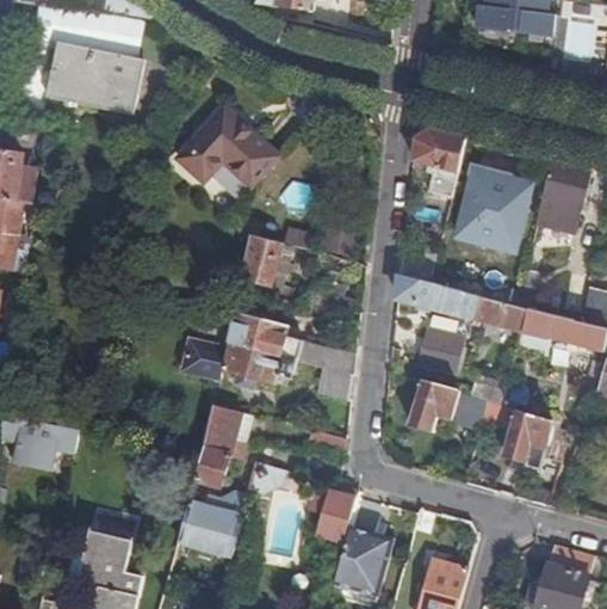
[(12,0),(7,24),(18,25),(23,0),(12,0)]
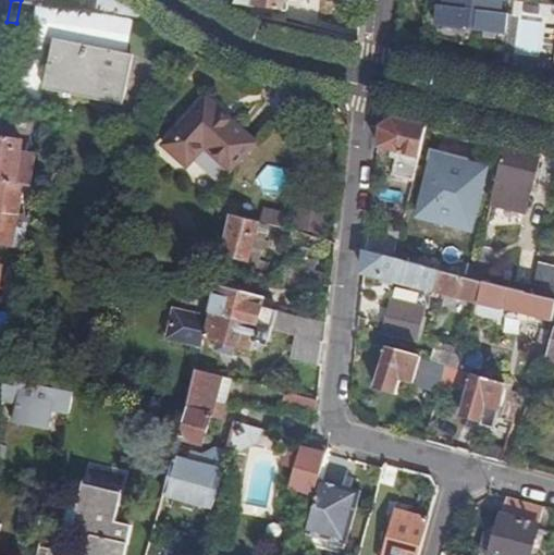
[(139,12),(120,0),(11,0),(21,0),(138,15),(139,12)]
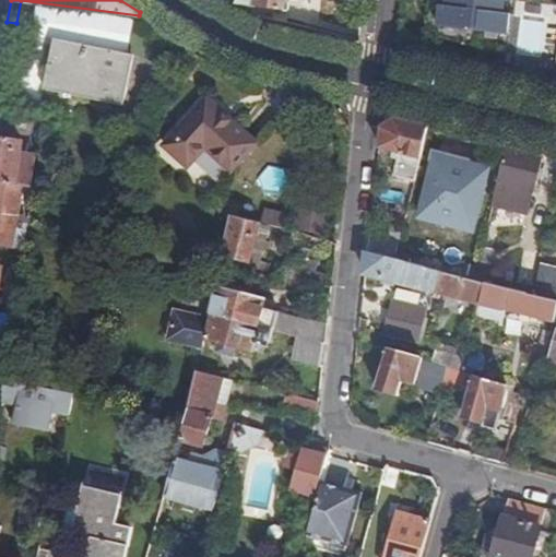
[(506,12),(506,11),(507,0),(447,0),(447,4),(440,3),(438,24),(474,28),(476,9),(506,12)]
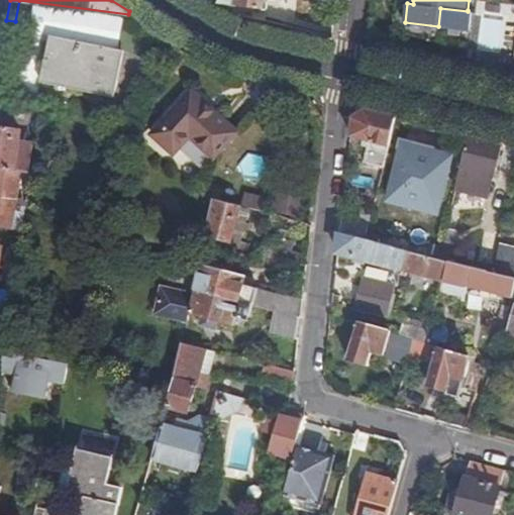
[(443,27),(438,26),(405,22),(407,3),(399,3),(396,28),(430,39),(442,41),(443,27)]
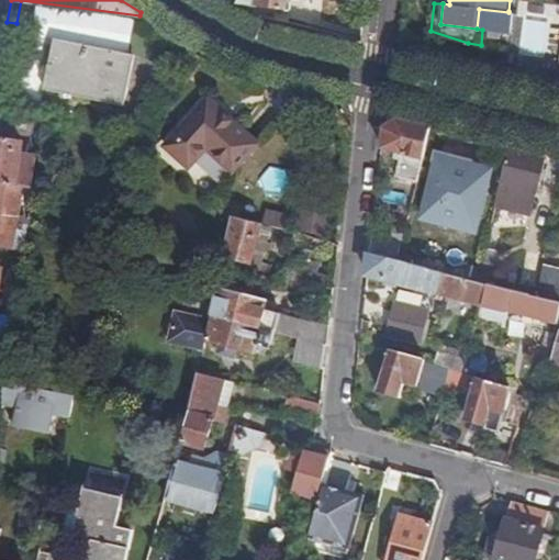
[(514,12),(509,11),(509,12),(479,9),(477,29),(482,30),(512,33),(514,12)]
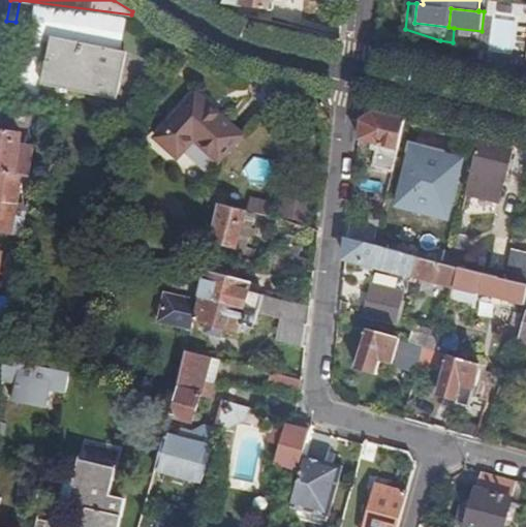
[(123,50),(48,34),(42,58),(41,58),(39,67),(40,68),(37,82),(112,98),(123,50)]
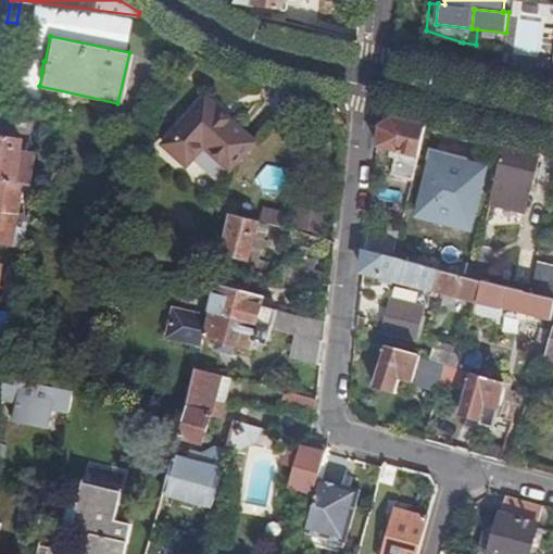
[(202,145),(229,170),(254,142),(203,96),(161,141),(184,164),(202,145)]
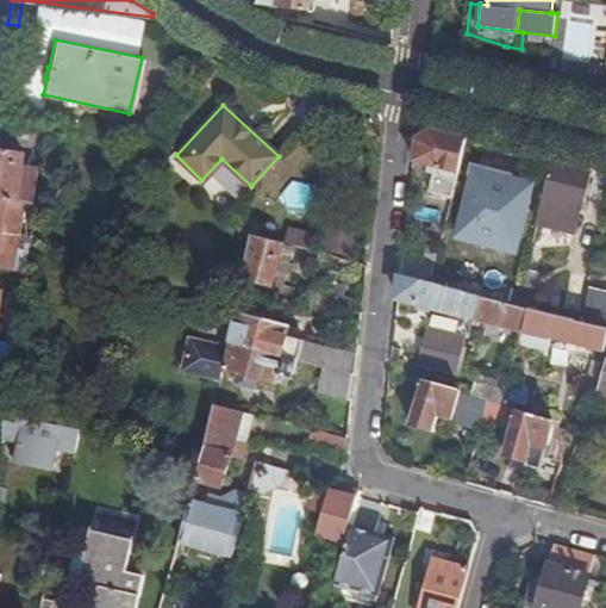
[(453,196),(467,134),(431,125),(416,136),(413,159),(435,163),(429,188),(453,196)]
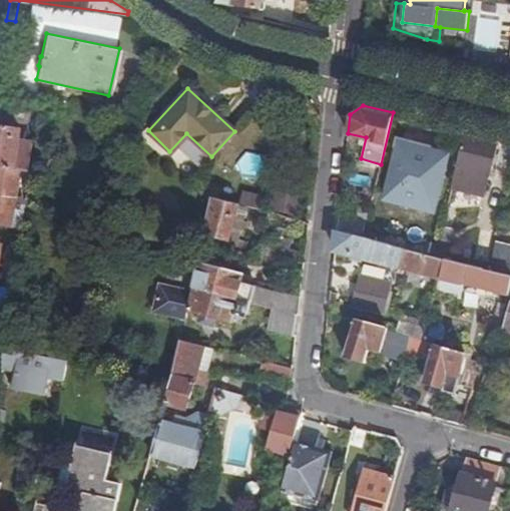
[(0,166),(12,168),(18,128),(0,125),(0,166)]
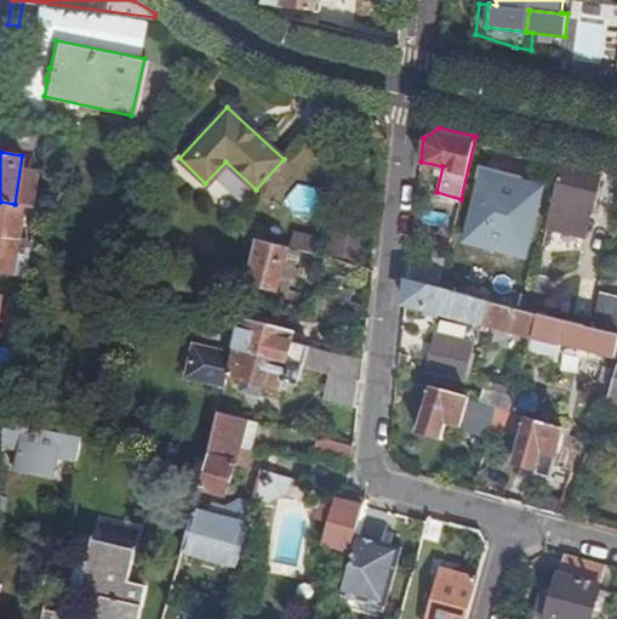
[(586,234),(600,168),(563,159),(547,225),(586,234)]
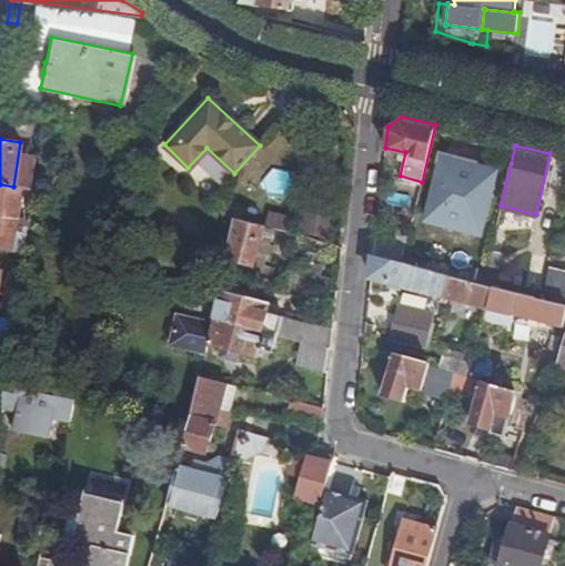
[(429,220),(481,232),(496,169),(443,157),(429,220)]
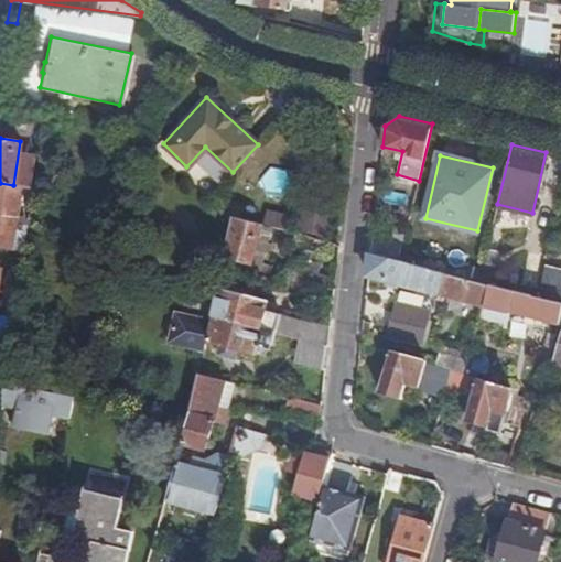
[(0,248),(4,249),(21,252),(23,233),(14,230),(19,201),(28,202),(30,187),(13,185),(0,183),(0,248)]
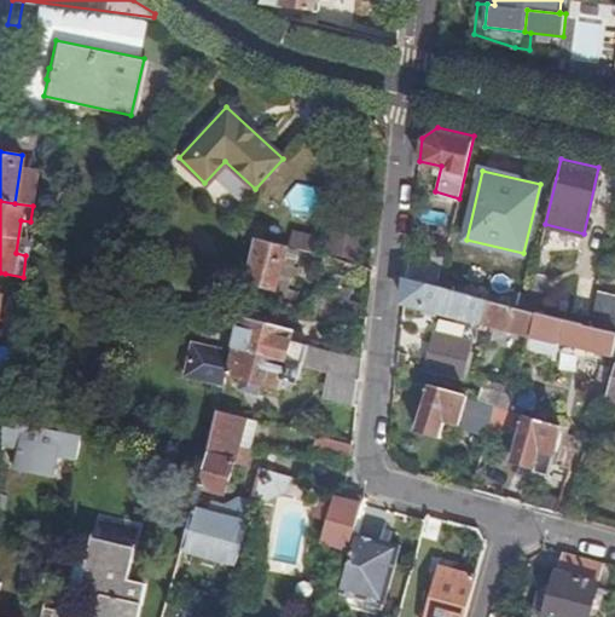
[(326,252),(355,257),(359,232),(330,228),(326,252)]
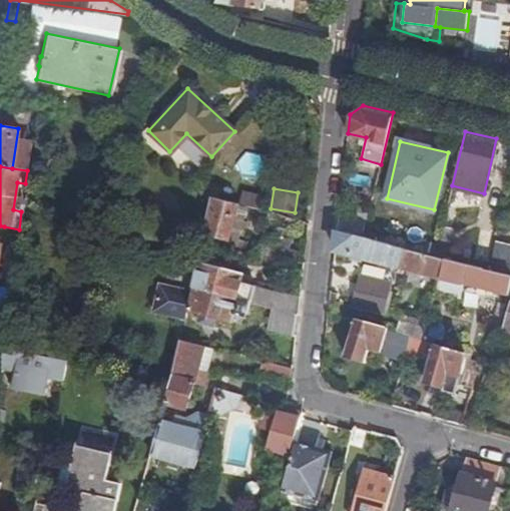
[(255,208),(259,209),(262,196),(241,192),(238,204),(243,205),(255,208)]
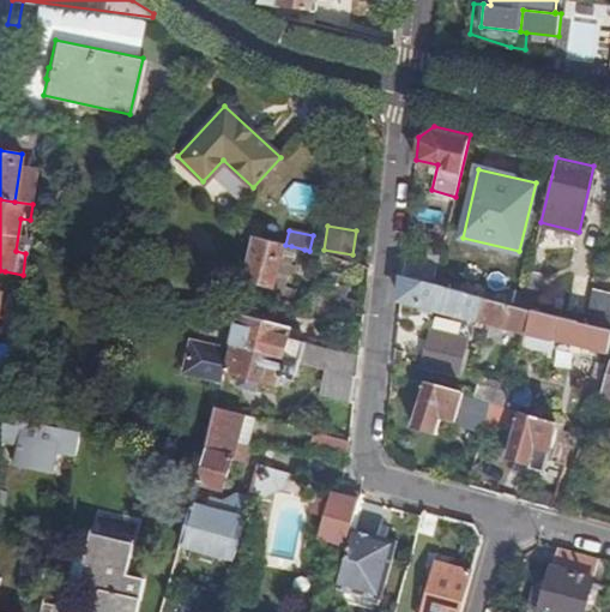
[(291,246),(285,245),(249,237),(241,277),(270,285),(283,288),(291,246)]
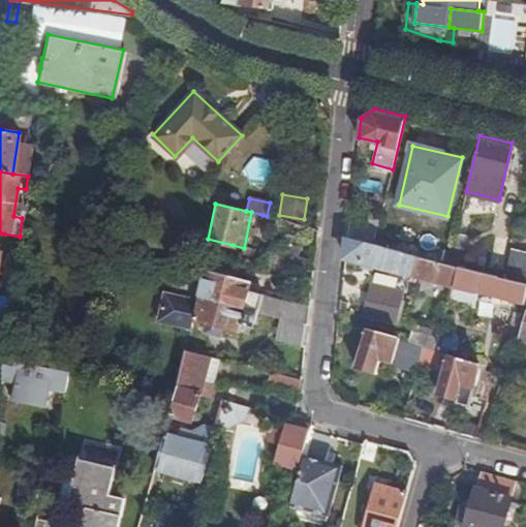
[(254,250),(263,215),(251,212),(244,248),(254,250)]
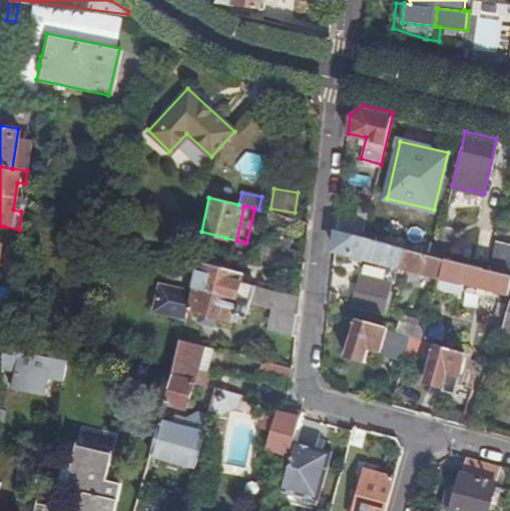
[(340,212),(337,230),(364,236),(369,216),(340,212)]
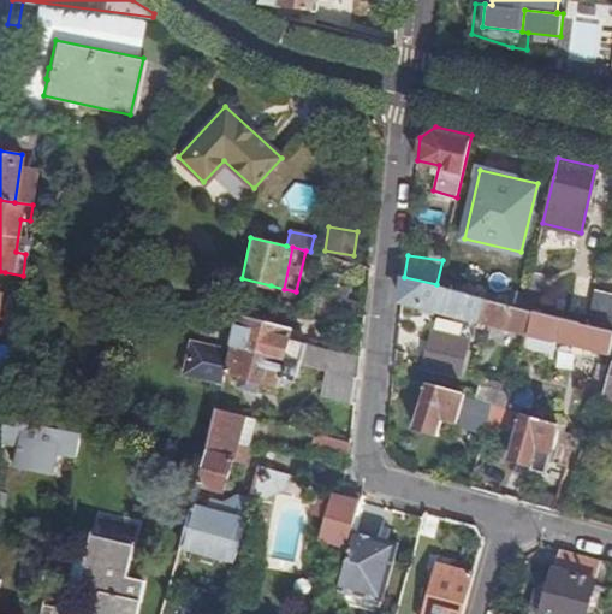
[(351,276),(355,264),(338,259),(334,271),(351,276)]
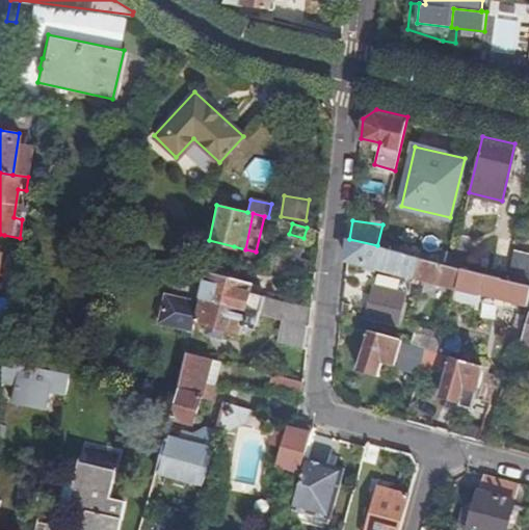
[(3,247),(19,250),(20,238),(4,235),(3,247)]
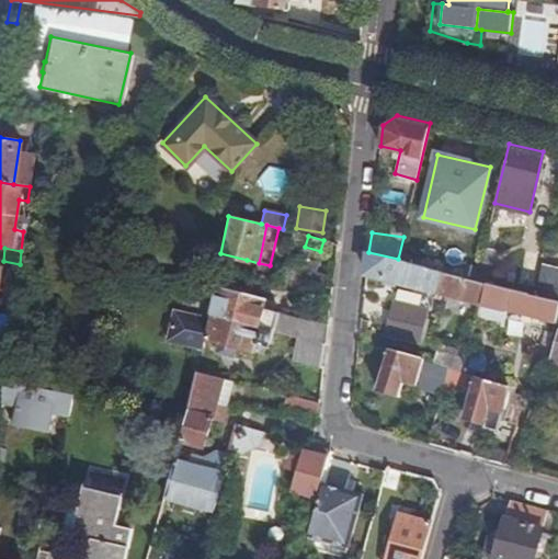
[(368,252),(366,272),(437,291),(442,271),(398,259),(368,252)]
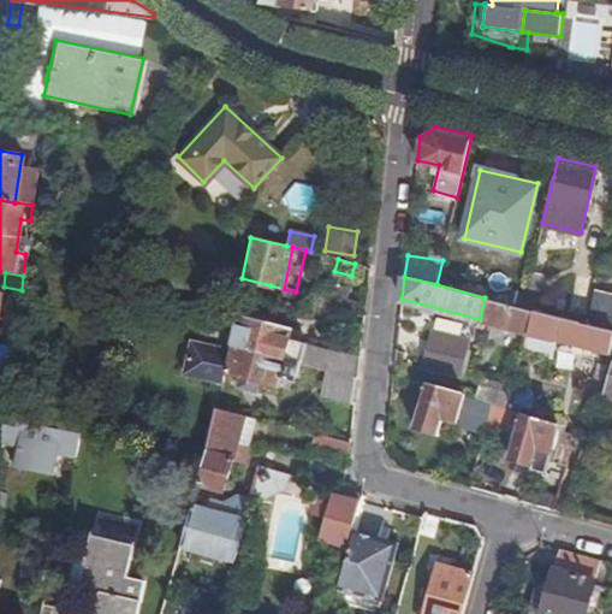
[(269,291),(299,300),(301,294),(296,291),(284,289),(271,285),(269,291)]
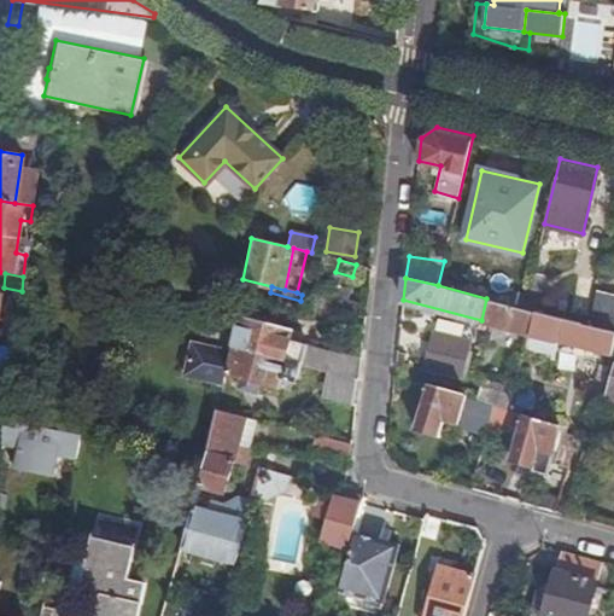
[(613,294),(597,290),(589,325),(613,331),(613,294)]
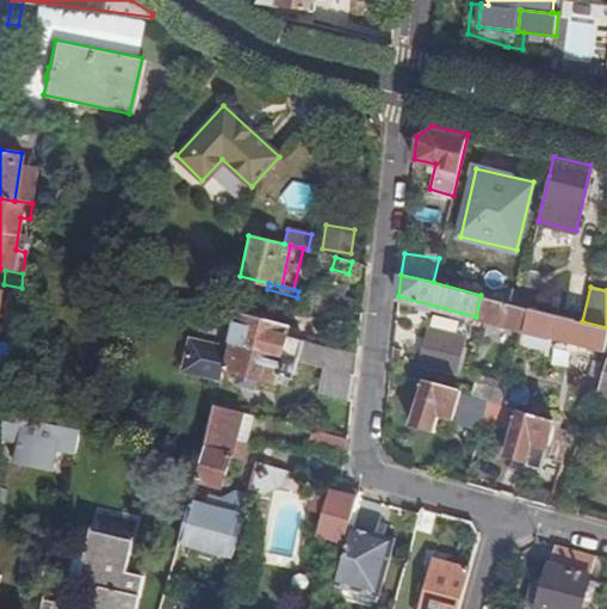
[(525,328),(531,308),(520,305),(481,295),(476,317),(525,328)]
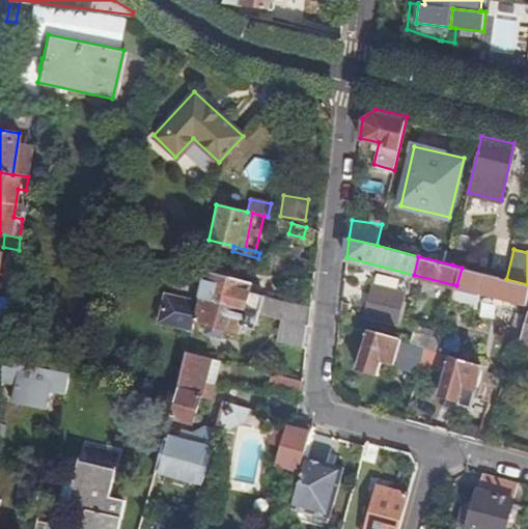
[(526,304),(527,294),(527,284),(506,279),(462,268),(456,285),(452,297),(478,303),(481,293),(526,304)]
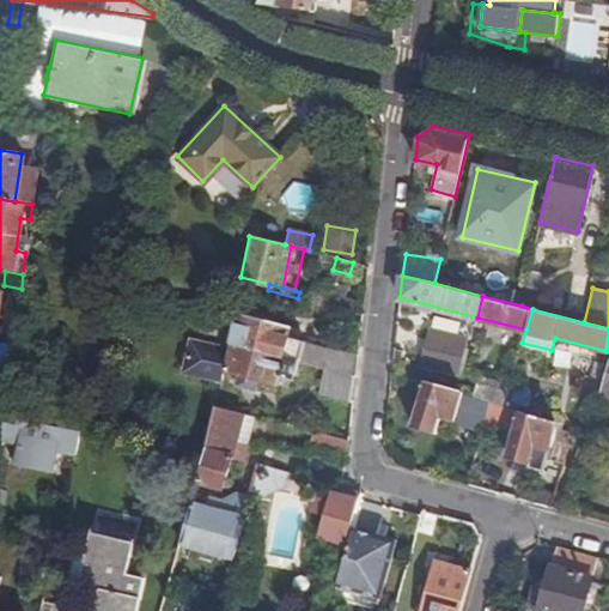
[(233,312),(230,331),(226,342),(294,358),(321,366),(352,374),(353,366),(342,363),(345,352),(303,340),(305,331),(233,312)]
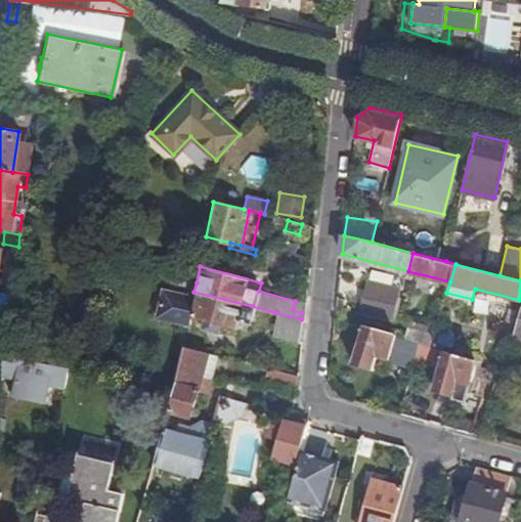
[(197,283),(169,275),(165,291),(160,290),(155,317),(186,324),(188,315),(193,292),(197,283)]
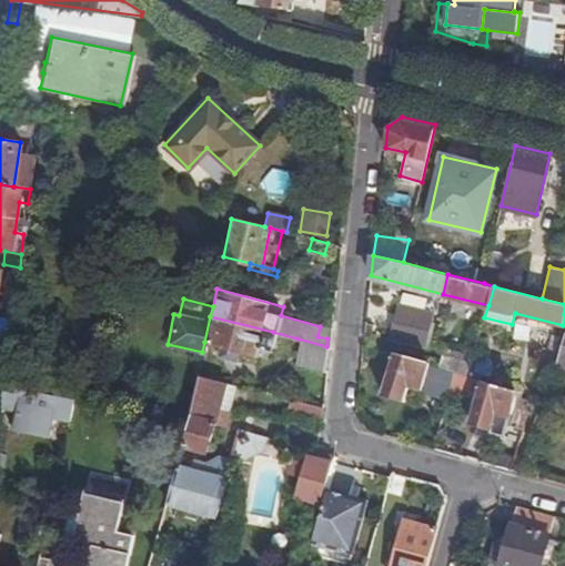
[(403,306),(394,339),(427,347),(435,315),(403,306)]
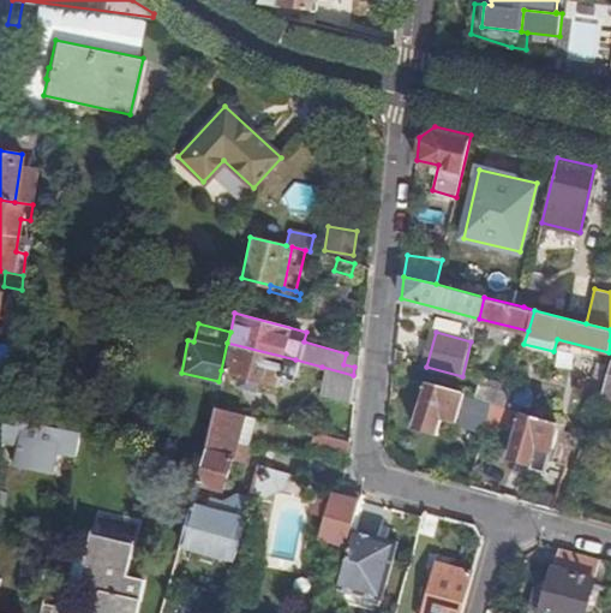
[(0,380),(9,381),(13,345),(0,343),(0,380)]
